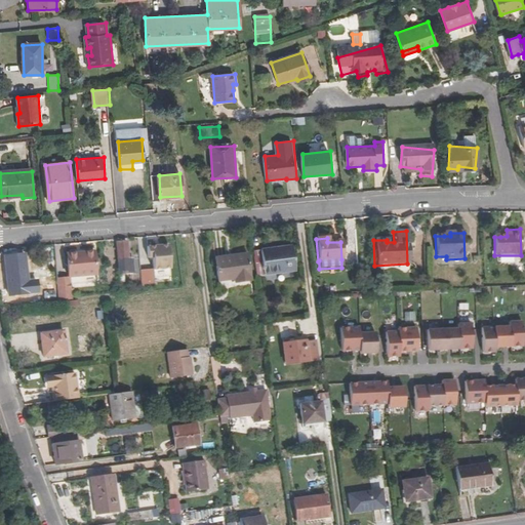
[(128,259),(125,242),(116,243),(119,269),(133,268),(132,258),(128,259)]
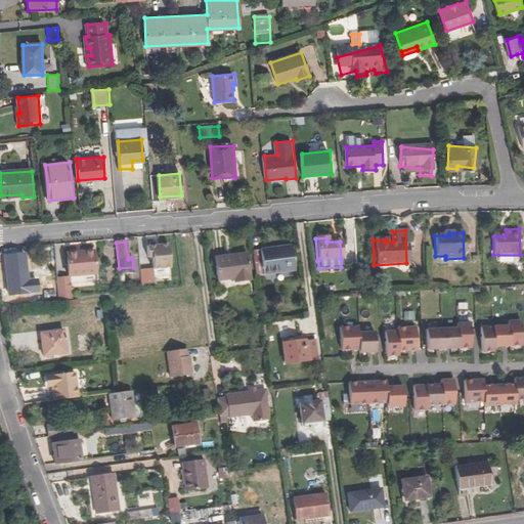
[(151,257),(153,269),(170,267),(168,244),(146,246),(147,257),(151,257)]
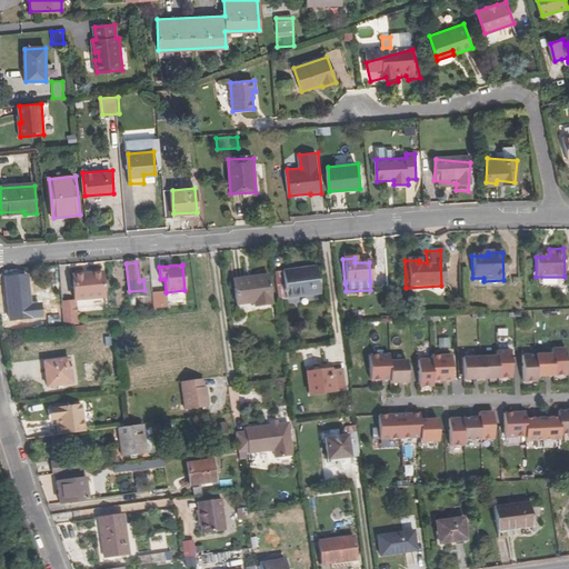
[(320,292),(316,266),(275,270),(279,298),(320,292)]
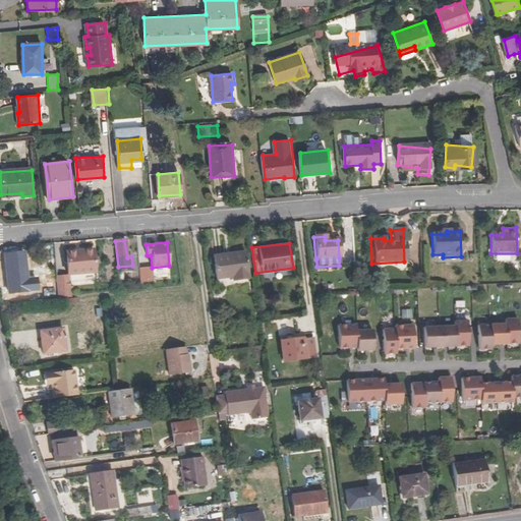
[(245,247),(213,251),(216,276),(232,274),(233,278),(249,276),(245,247)]
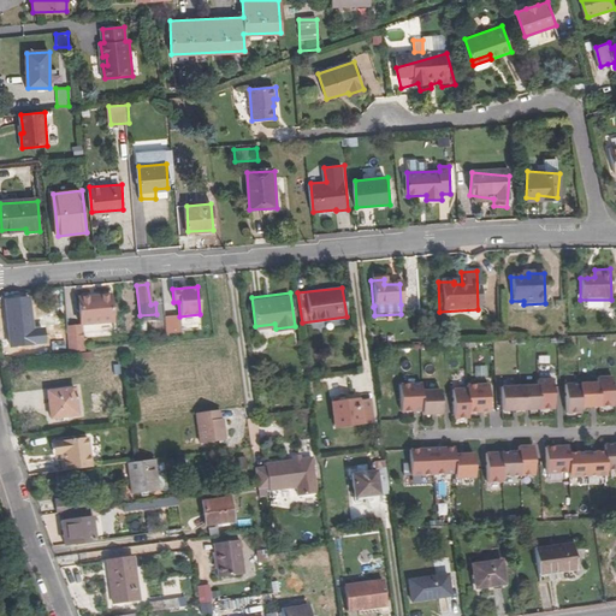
[(106,294),(75,298),(78,325),(110,321),(106,294)]
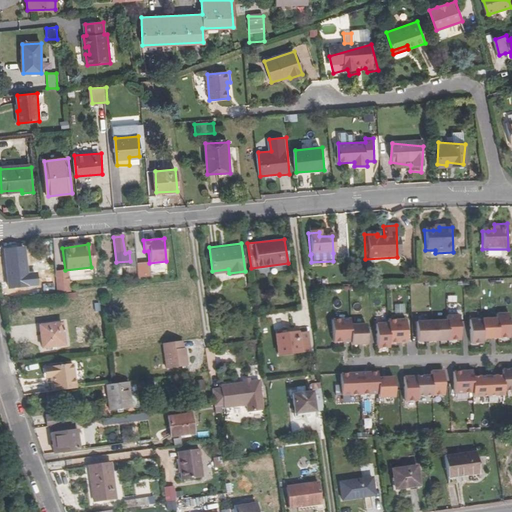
[(6,251),(9,278),(26,276),(23,249),(18,250),(17,246),(11,247),(11,250),(6,251)]
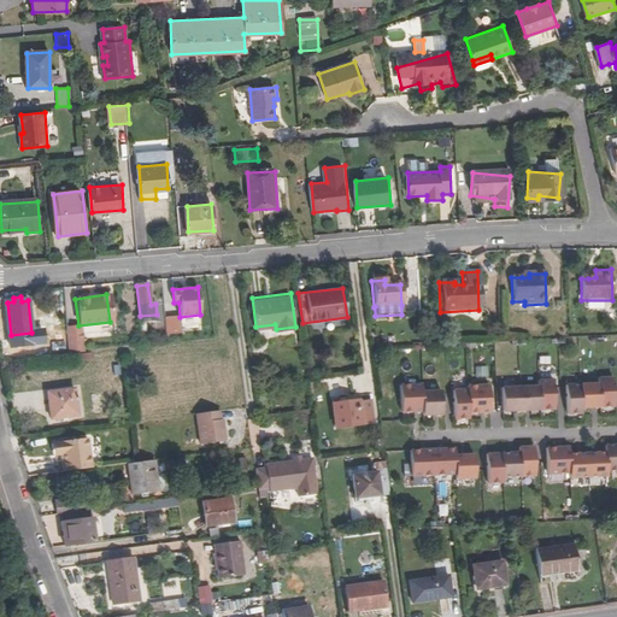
[(77,322),(65,323),(68,353),(81,352),(77,322)]
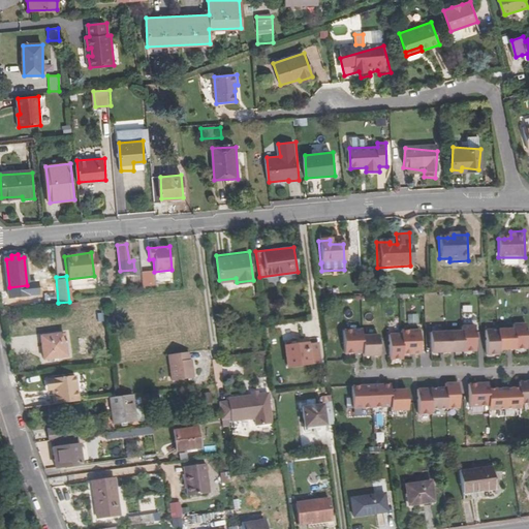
[(33,289),(48,288),(47,277),(32,278),(33,289)]
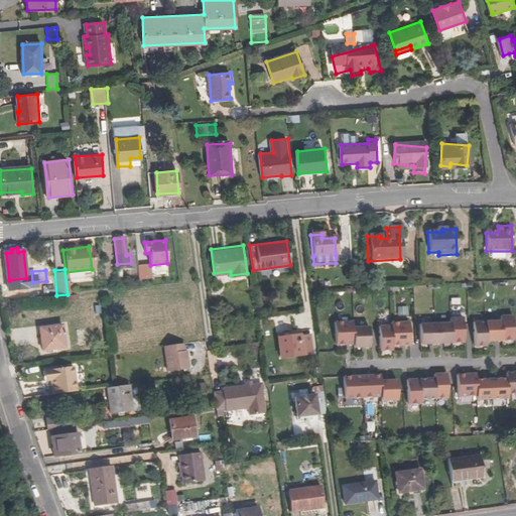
[(499,320),(472,321),(473,346),(485,346),(485,341),(512,340),(511,315),(499,316),(499,320)]
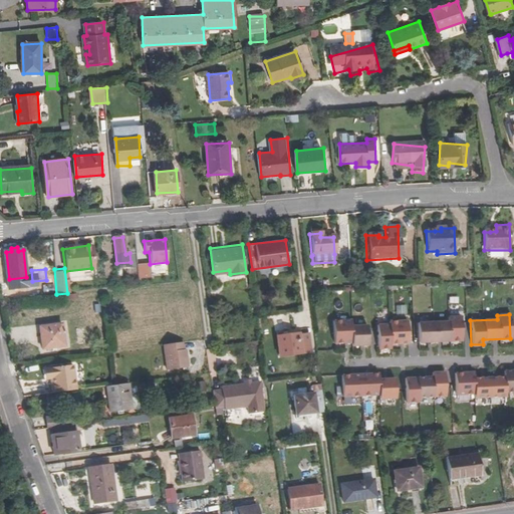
[(416,323),(418,344),(461,341),(460,317),(447,318),(448,321),(416,323)]
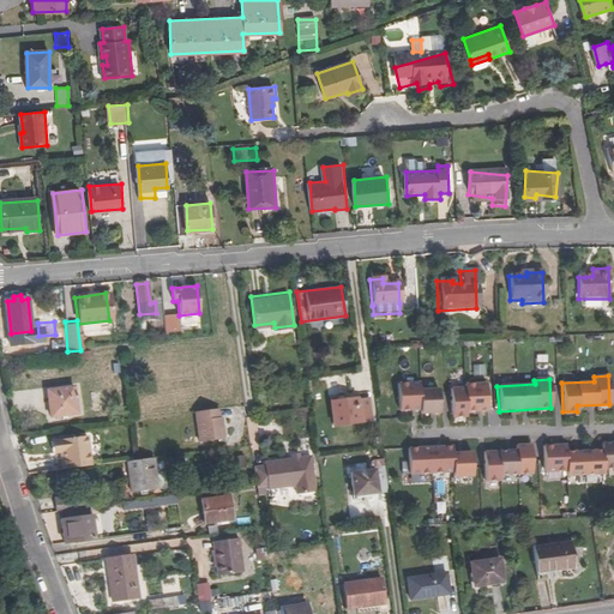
[(397,385),(398,411),(420,410),(420,415),(439,414),(438,390),(419,391),(419,384),(397,385)]
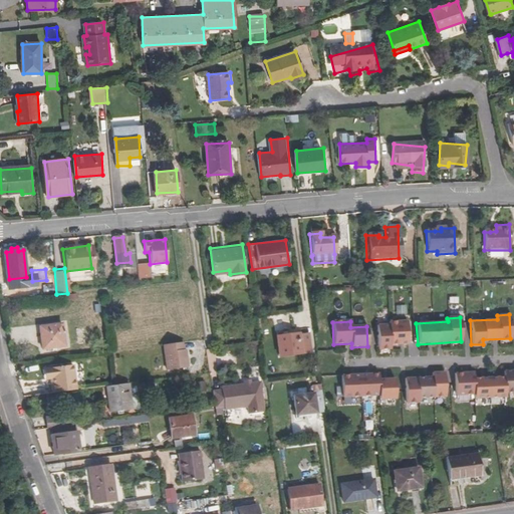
[(390,345),(407,344),(406,322),(388,323),(389,326),(376,327),(377,351),(390,350),(390,345)]
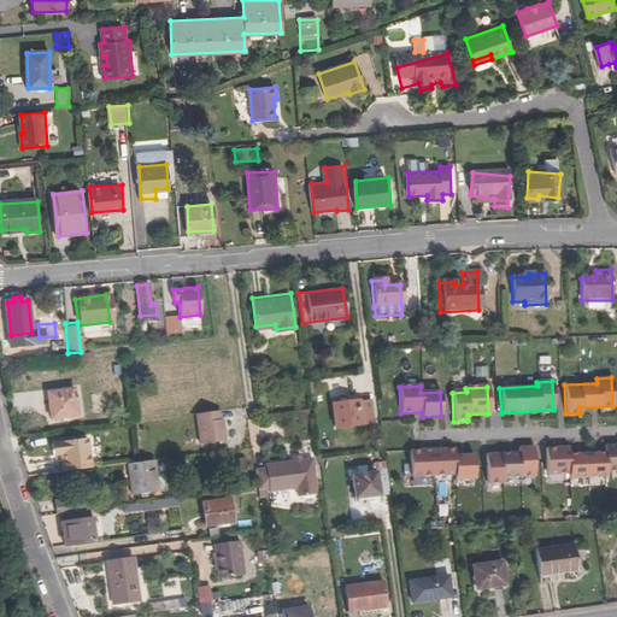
[(77,417),(74,388),(46,392),(51,421),(77,417)]
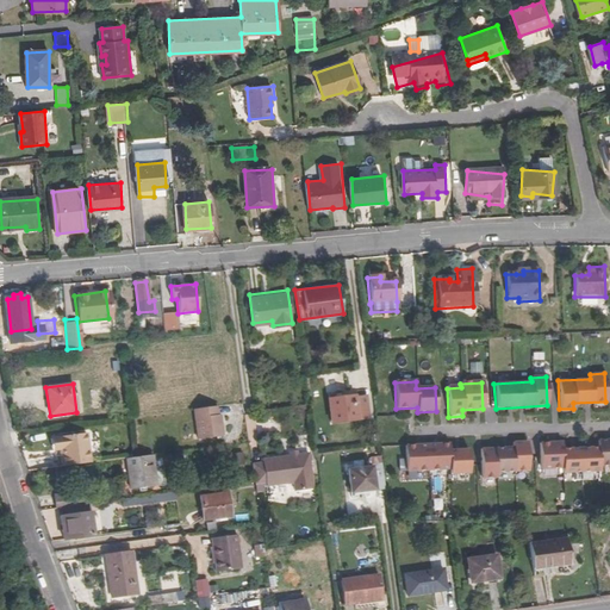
[(354,397),(328,400),(331,424),(358,421),(356,418),(367,417),(365,399),(354,399),(354,397)]
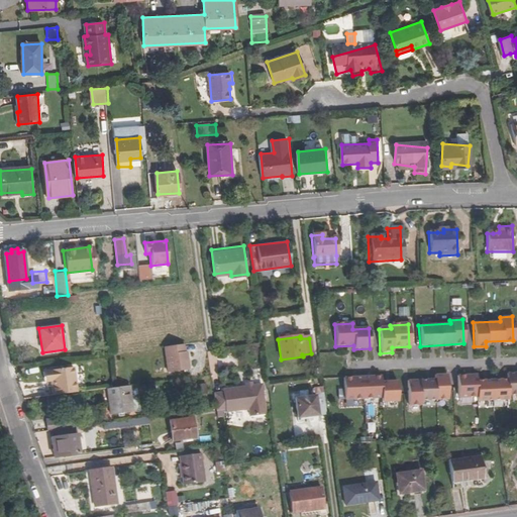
[(190,372),(187,352),(185,352),(184,344),(165,347),(169,374),(190,372)]
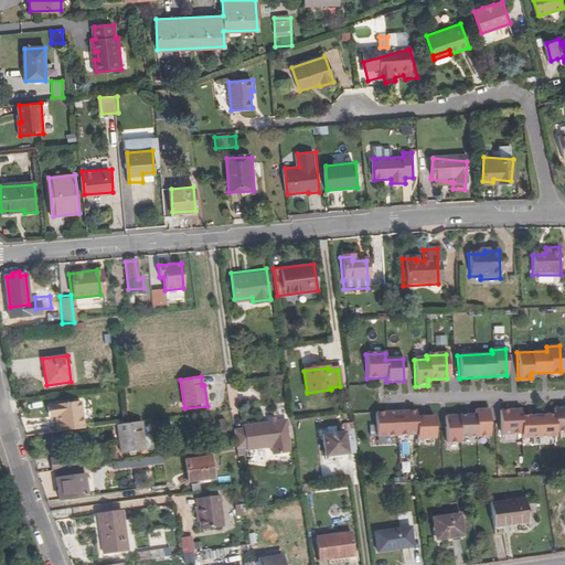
[(83,429),(78,402),(50,406),(52,418),(56,417),(59,433),(83,429)]
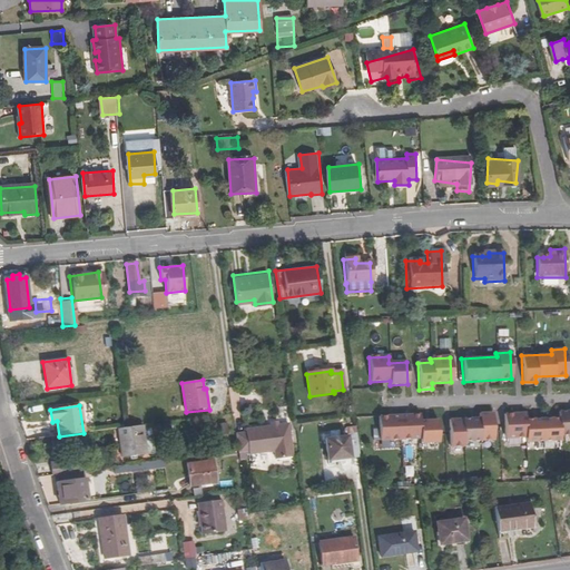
[(504,414),(505,438),(527,438),(527,441),(559,440),(559,435),(569,434),(569,410),(558,411),(559,418),(524,420),(524,413),(504,414)]
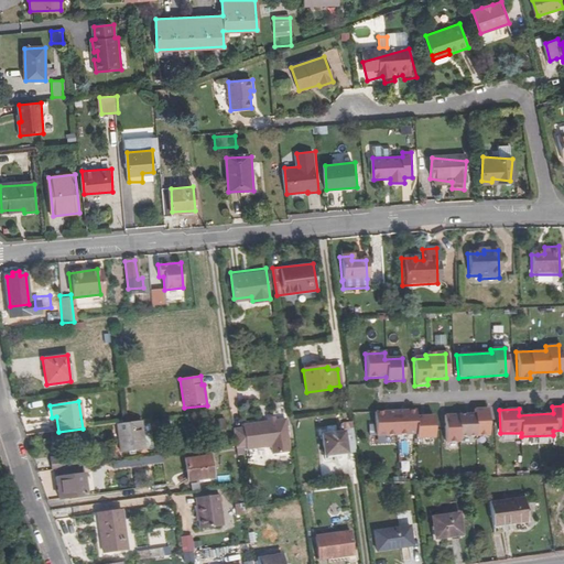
[(474,415),(444,416),(445,443),(459,442),(459,437),(489,435),(488,409),(474,410),(474,415)]
